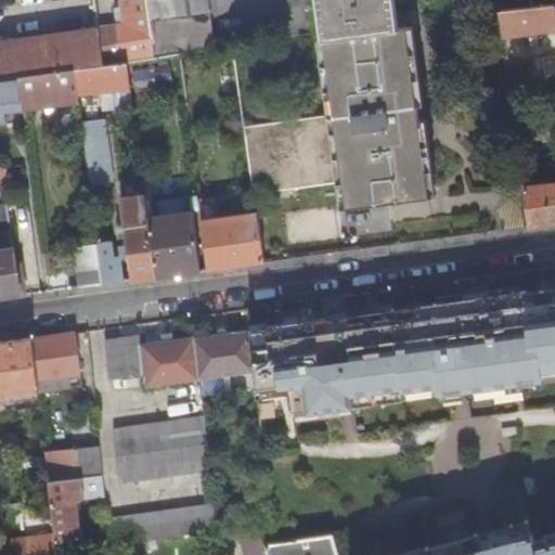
[(115,26),(97,28),(102,65),(126,62),(145,59),(152,57),(155,57),(146,0),(119,0),(121,8),(124,25),(115,26)]
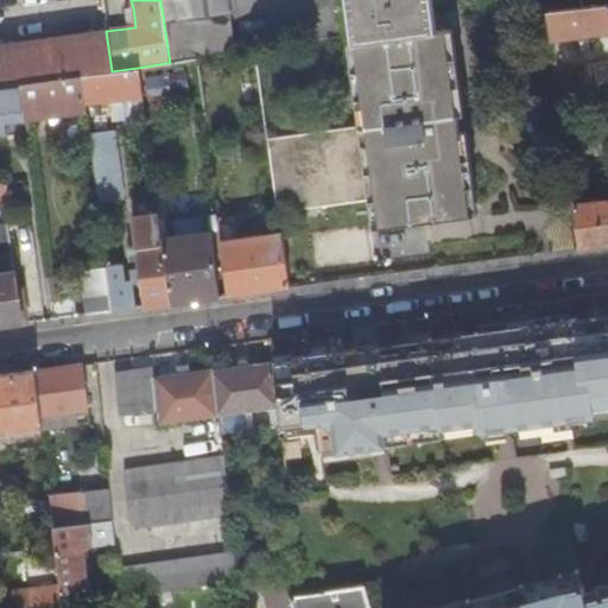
[(189,0),(160,0),(170,63),(196,59),(229,55),(223,14),(191,18),(189,0)]
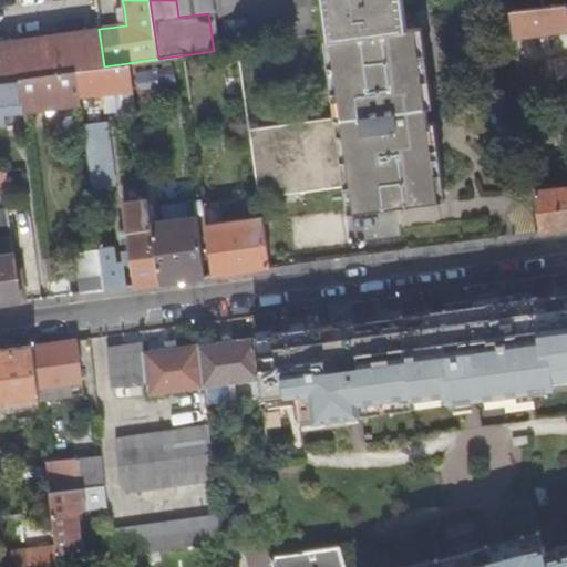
[(208,13),(206,0),(176,0),(178,17),(208,13)]
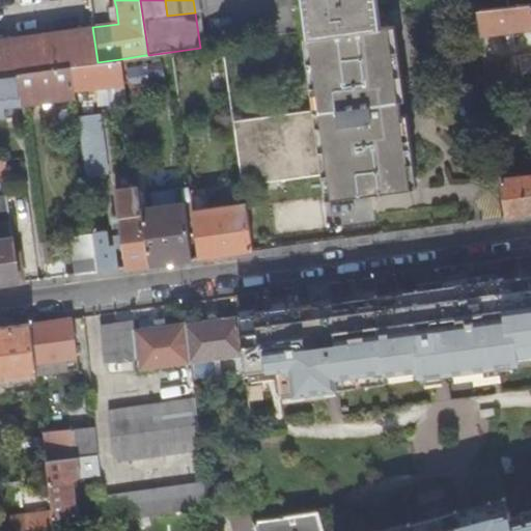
[(320,109),(233,121),(242,186),(330,173),(333,197),(412,187),(390,26),(381,27),(380,18),(376,0),(303,0),(309,36),(311,36),(320,109)]
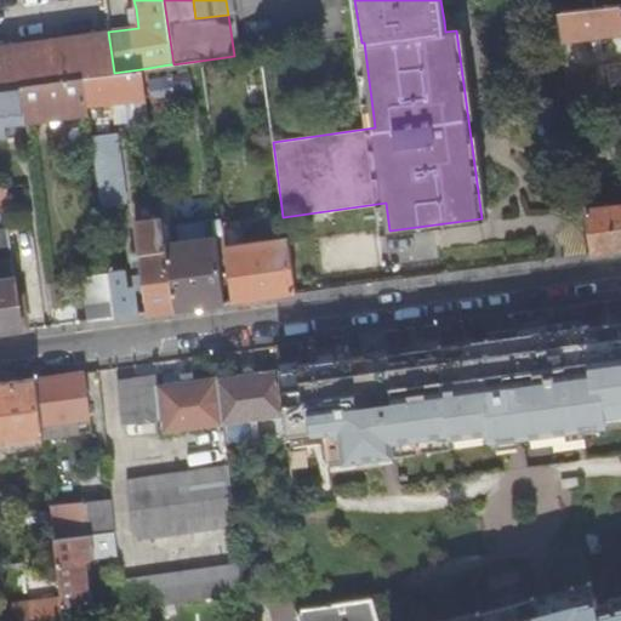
[(620,5),(594,10),(559,15),(563,43),(620,34),(620,5)]
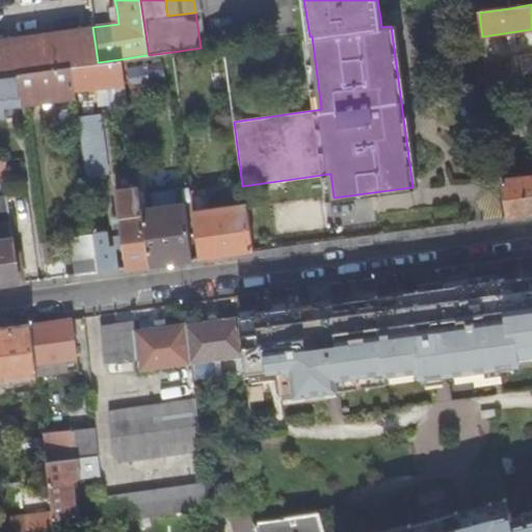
[(118,24),(116,7),(109,8),(110,25),(118,24)]
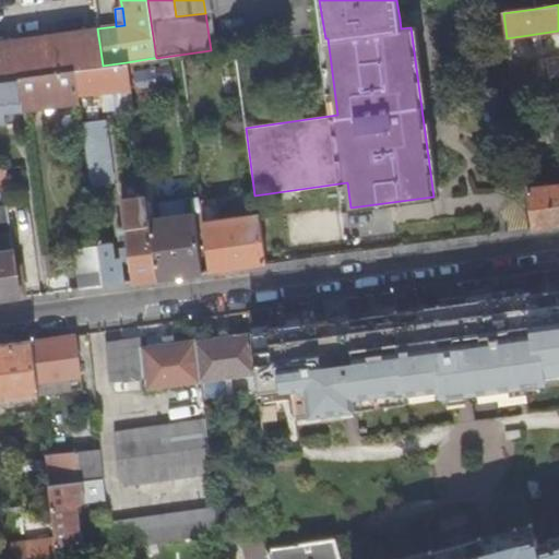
[(211,12),(205,13),(211,50),(216,50),(215,47),(211,12)]
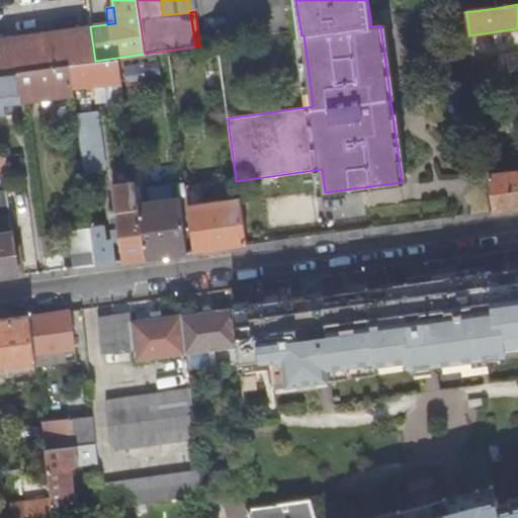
[(90,26),(90,25),(0,36),(0,73),(17,71),(68,64),(95,61),(90,26)]
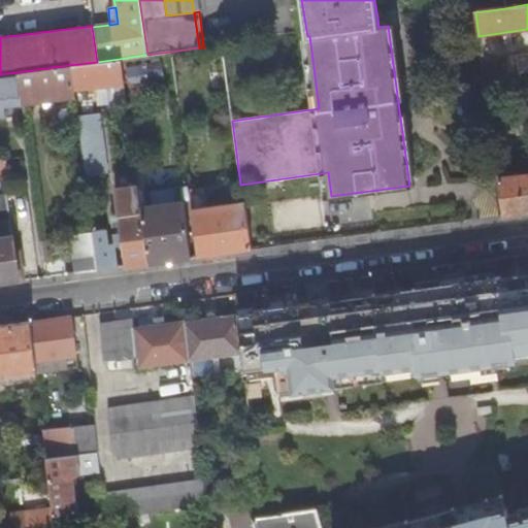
[(120,59),(97,62),(69,65),(73,91),(123,84),(120,59)]
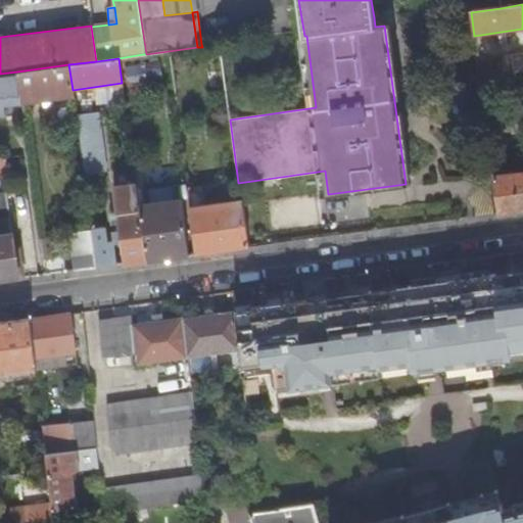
[(73,90),(68,64),(17,72),(22,104),(74,97),(73,90)]
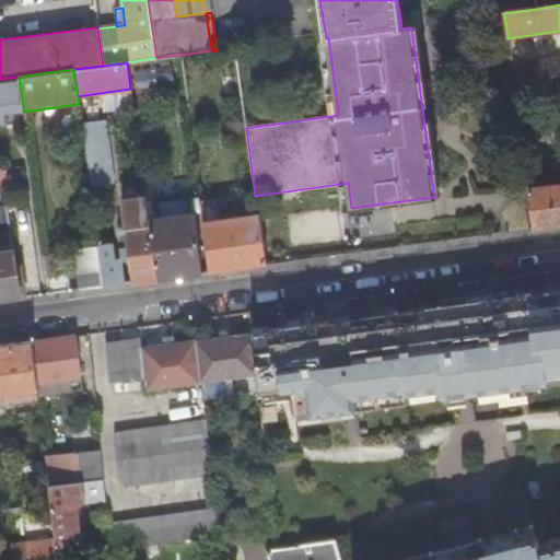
[(0,79),(0,124),(6,124),(4,114),(24,112),(19,77),(0,79)]
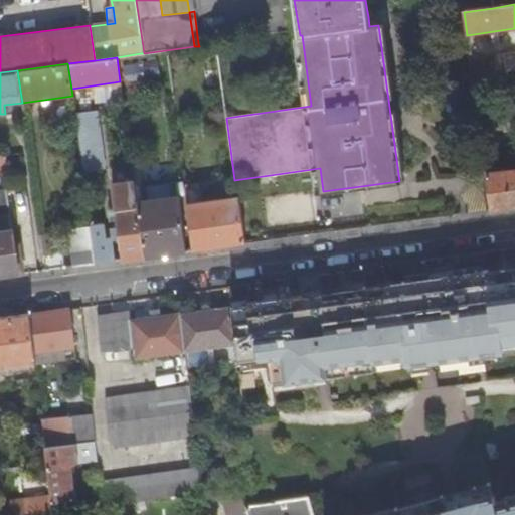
[(96,112),(74,114),(82,172),(103,169),(96,112)]
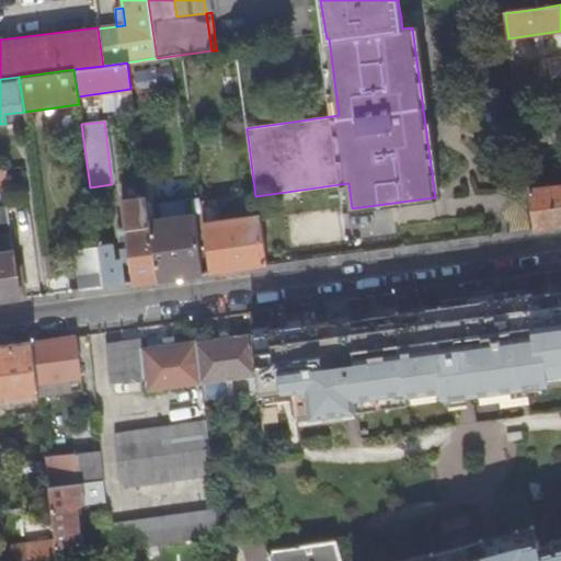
[(526,161),(527,172),(552,169),(551,158),(526,161)]
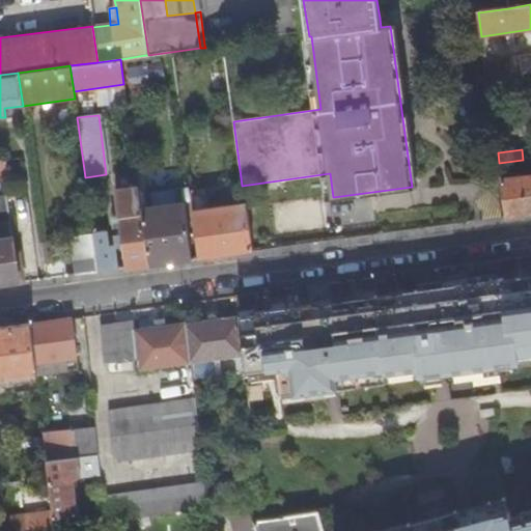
[(530,173),(501,178),(506,217),(530,213),(530,173)]
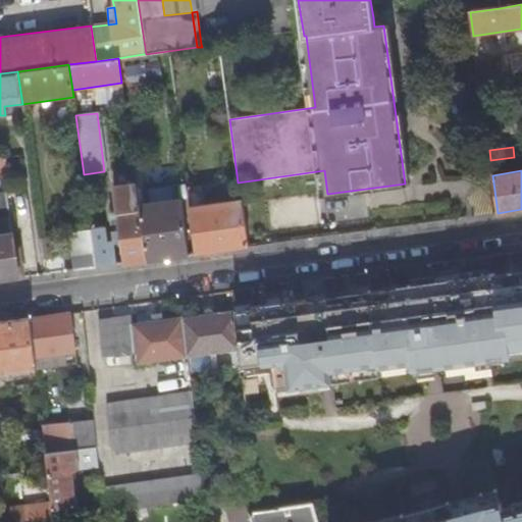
[(123,263),(146,260),(137,190),(136,184),(113,187),(123,263)]
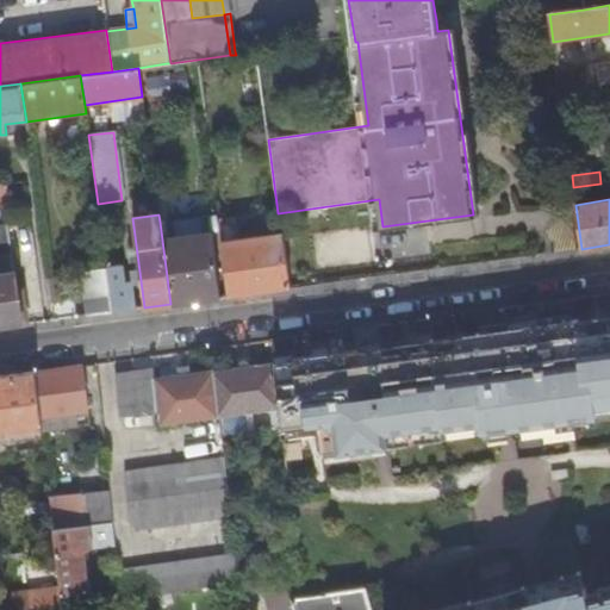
[(205,299),(221,298),(209,215),(160,222),(170,304),(205,299)]
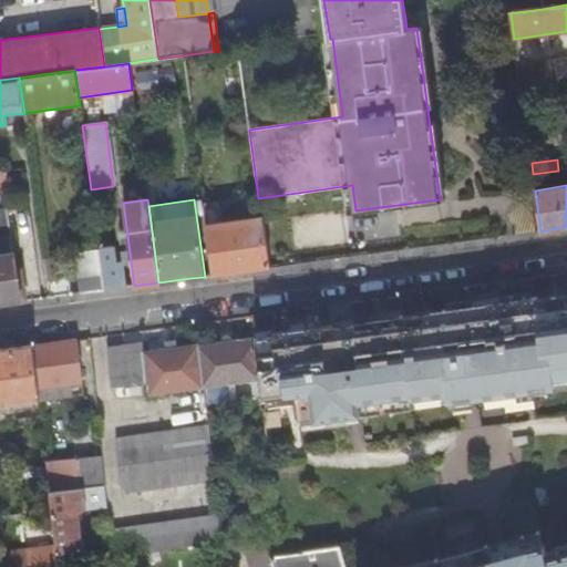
[(222,208),(203,210),(212,276),(247,271),(267,268),(260,218),(223,224),(222,208)]
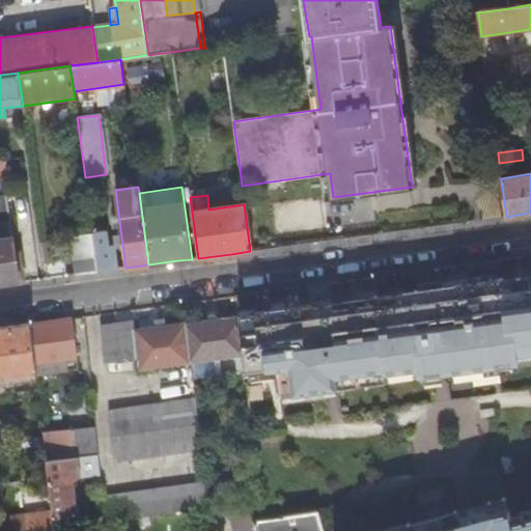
[(3,199),(0,199),(0,284),(19,282),(14,238),(8,239),(3,199)]
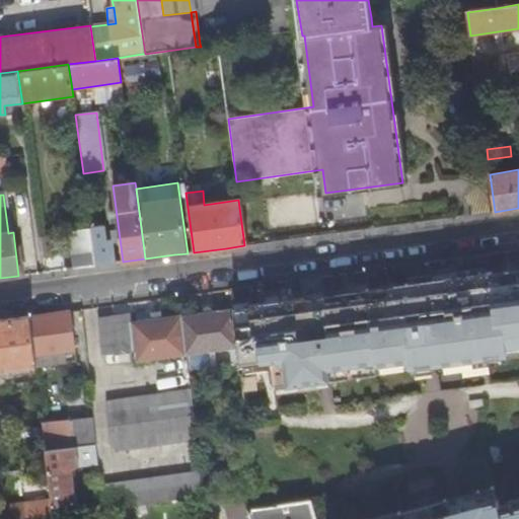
[(102,265),(116,263),(113,240),(105,241),(103,227),(90,228),(95,266),(102,265)]
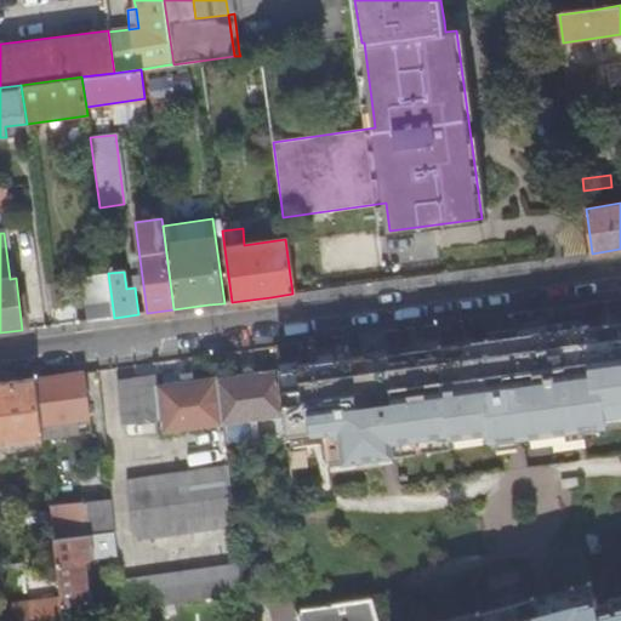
[(89,322),(114,318),(108,273),(84,275),(89,322)]
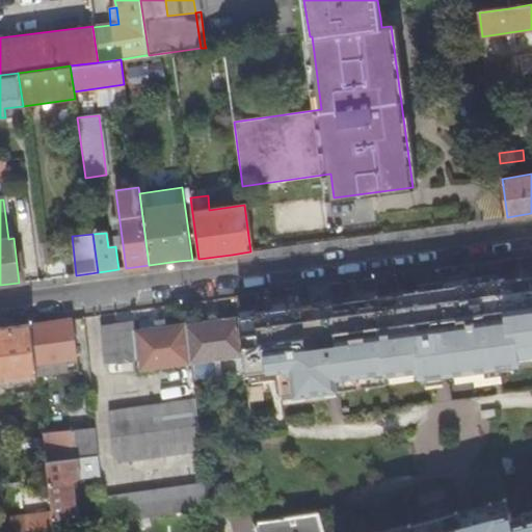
[(49,243),(41,244),(44,264),(51,263),(49,243)]
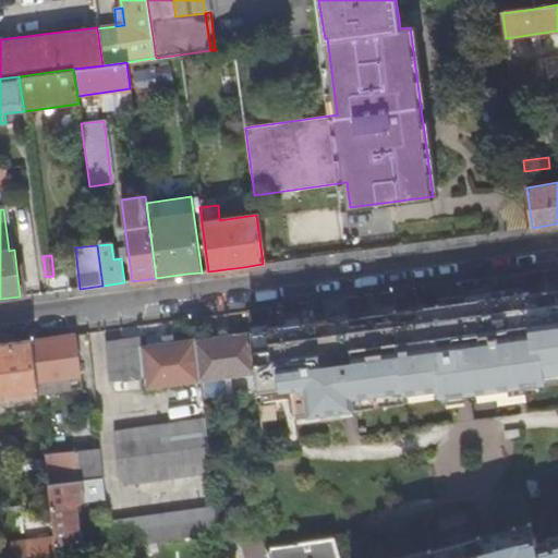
[(557,286),(525,291),(526,299),(557,294),(557,286)]
